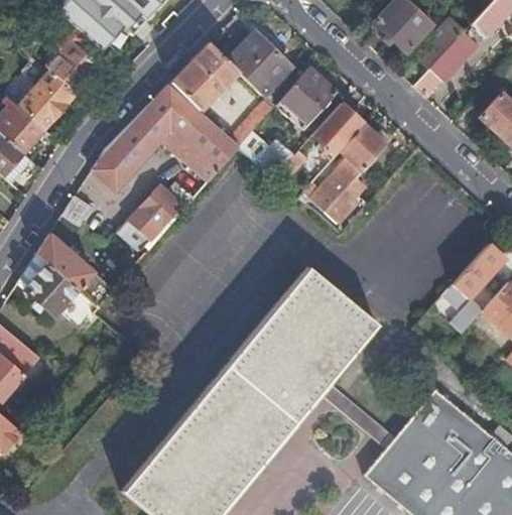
[(69,0),(58,11),(70,21),(92,41),(104,52),(140,12),(147,19),(164,0),(69,0)]
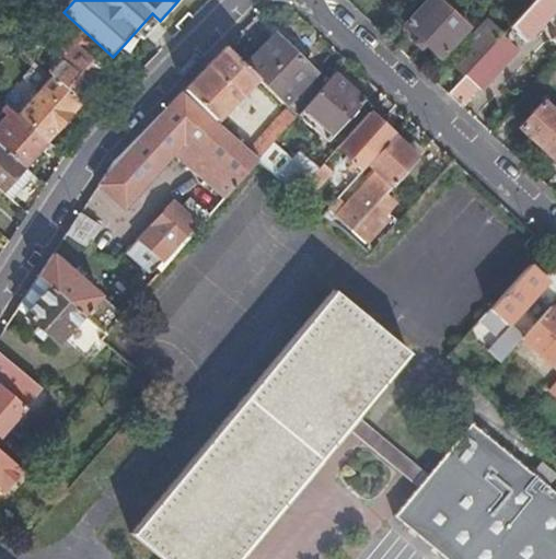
[(428,0),(406,25),(442,57),(471,26),(441,0),(428,0)]
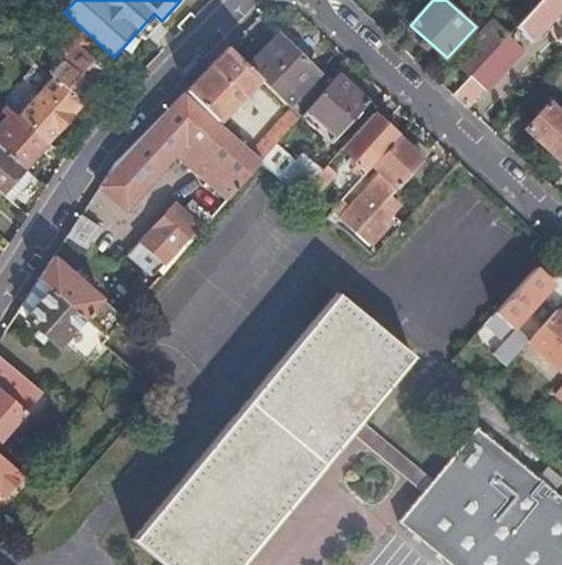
[(561,0),(541,0),(518,27),(533,41),(555,18),(561,23),(561,0)]
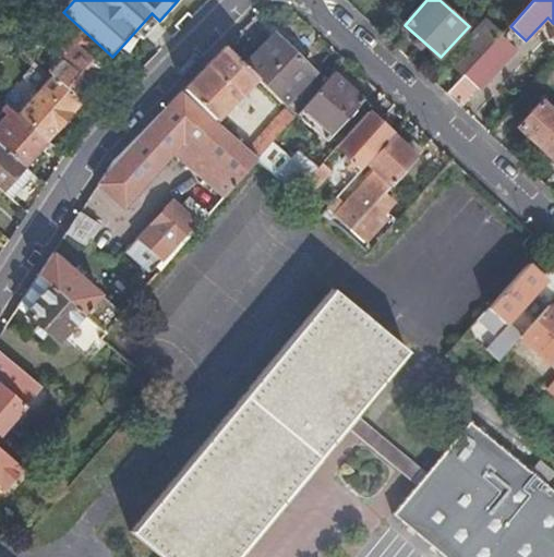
[(469,40),(449,62),(464,76),(501,36),(485,22),(468,39),(469,40)]
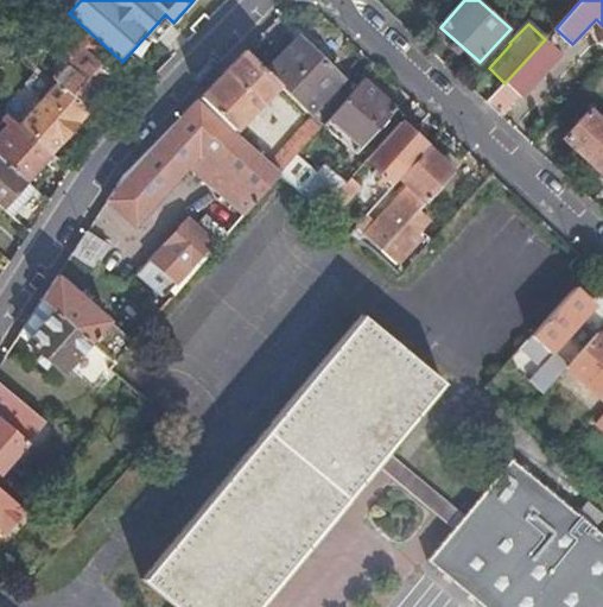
[(97,62),(108,49),(82,25),(61,48),(65,52),(73,58),(63,70),(55,80),(59,84),(90,112),(91,113),(96,108),(120,81),(97,62)]
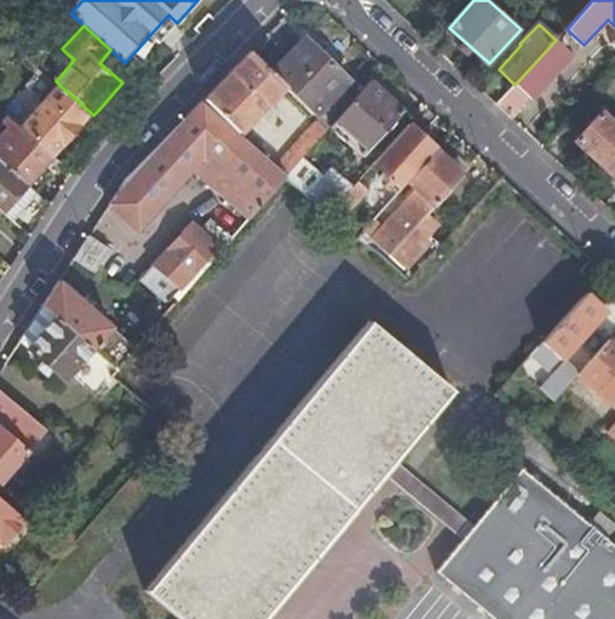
[(533,98),(538,103),(579,58),(557,39),(556,40),(515,85),(496,104),(513,120),(533,98)]
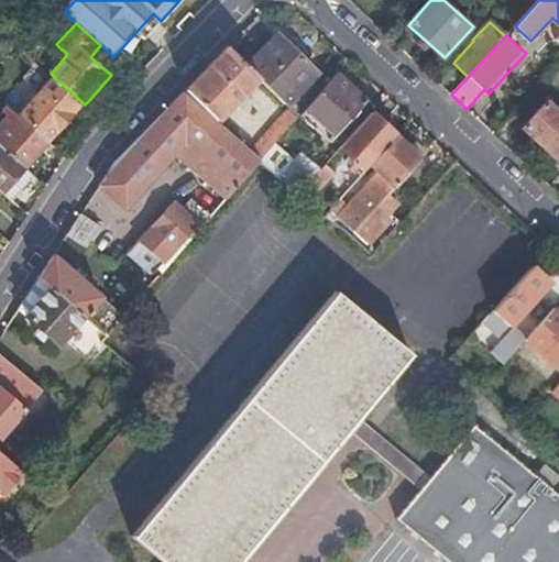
[(259,77),(291,107),(318,76),(303,61),(293,52),(276,36),(247,66),(259,77)]
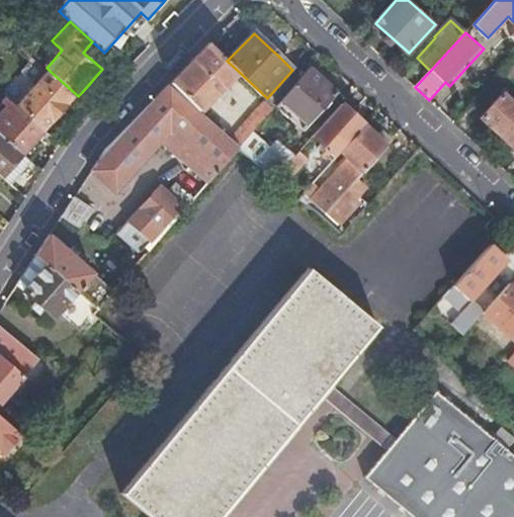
[(269,48),(278,56),(282,52),(273,42),(269,48)]
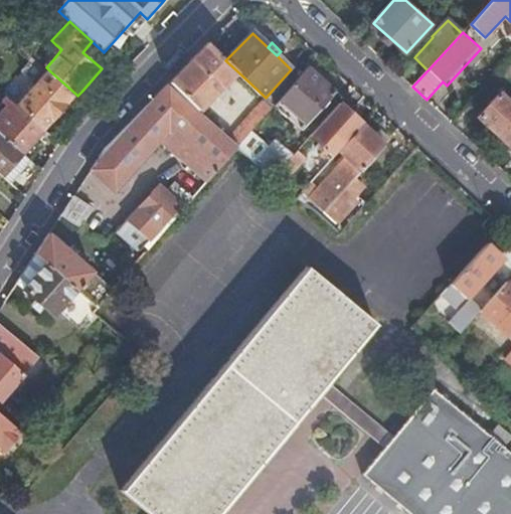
[(198,110),(236,70),(225,60),(208,43),(170,81),(198,110)]
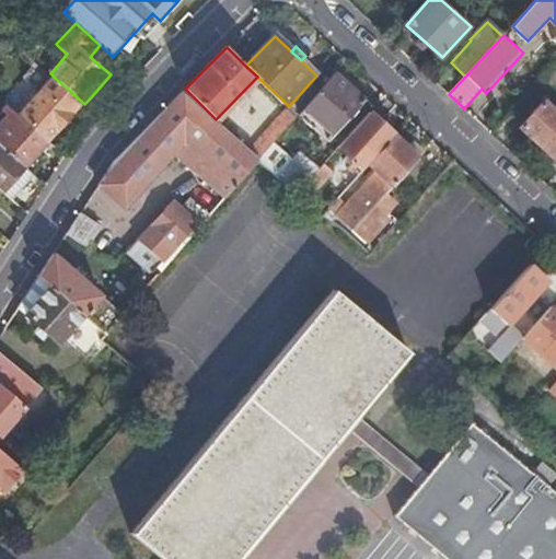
[(67,54),(60,48),(51,59),(58,65),(67,54)]
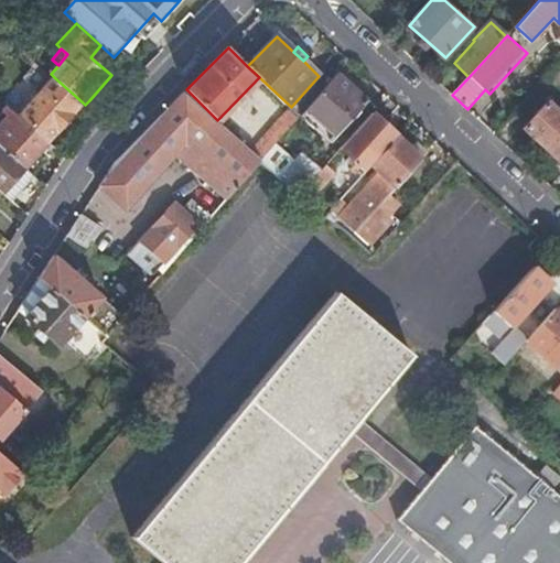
[(301,116),(331,143),(368,101),(337,74),(327,85),(301,116)]
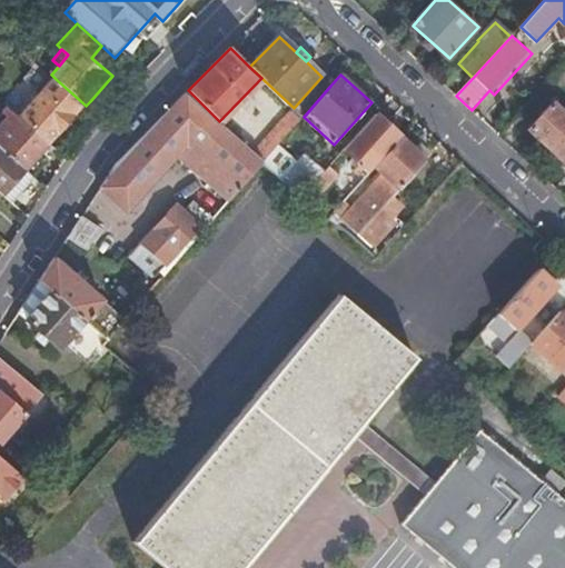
[(330,86),(321,77),(294,108),(304,118),(304,117),(330,86)]
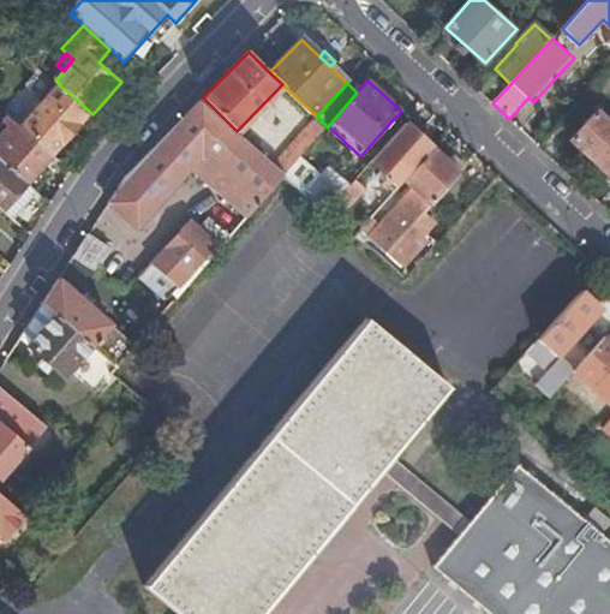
[(23,127),(54,155),(91,113),(60,85),(23,127)]
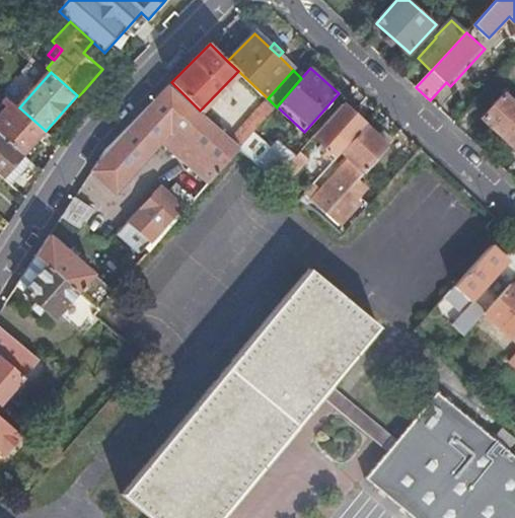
[(0,90),(4,94),(11,86),(0,76),(0,90)]
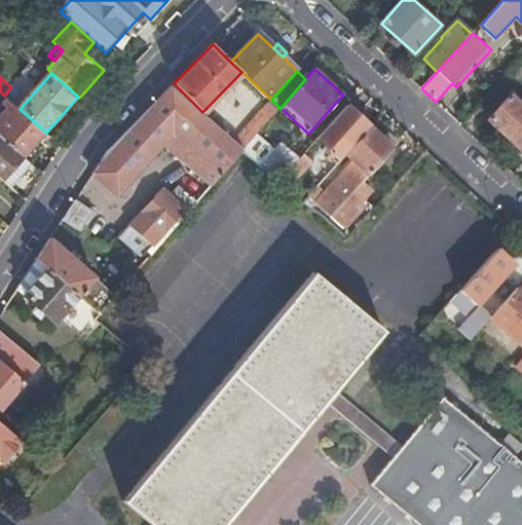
[(95,172),(117,193),(162,144),(213,186),(245,150),(237,144),(172,85),(108,151),(95,172)]
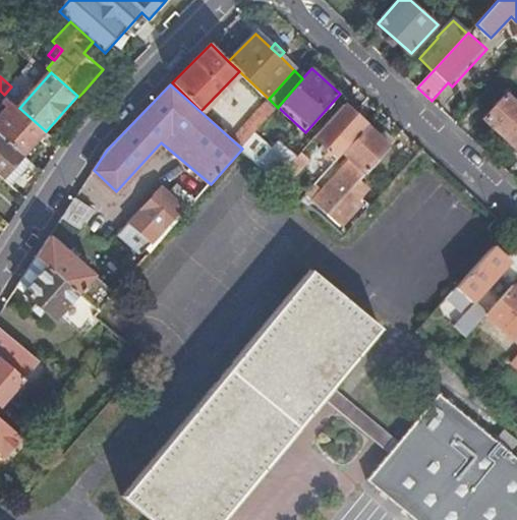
[(93,109),(99,103),(90,94),(87,97),(82,93),(78,97),(93,109)]
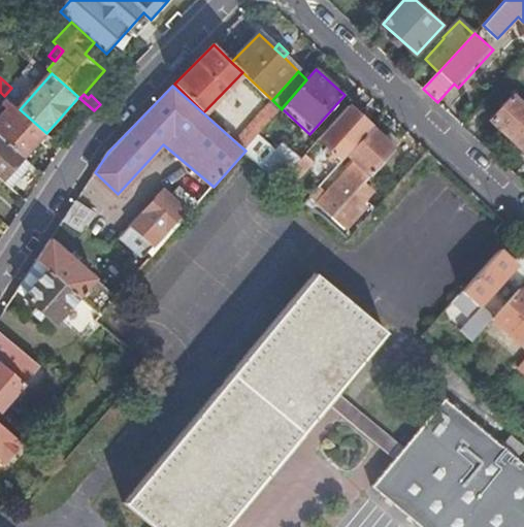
[(491,119),(513,139),(523,127),(523,105),(513,96),(491,119)]
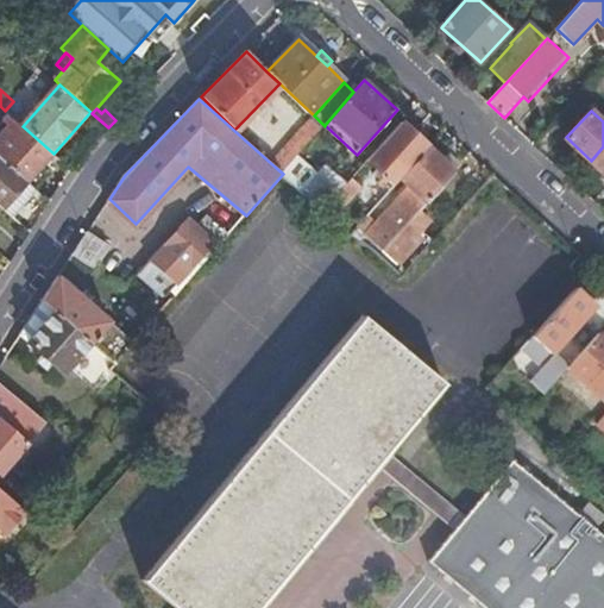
[(43,165),(54,154),(23,126),(10,116),(5,121),(10,126),(0,137),(0,156),(35,187),(49,171),(43,165)]
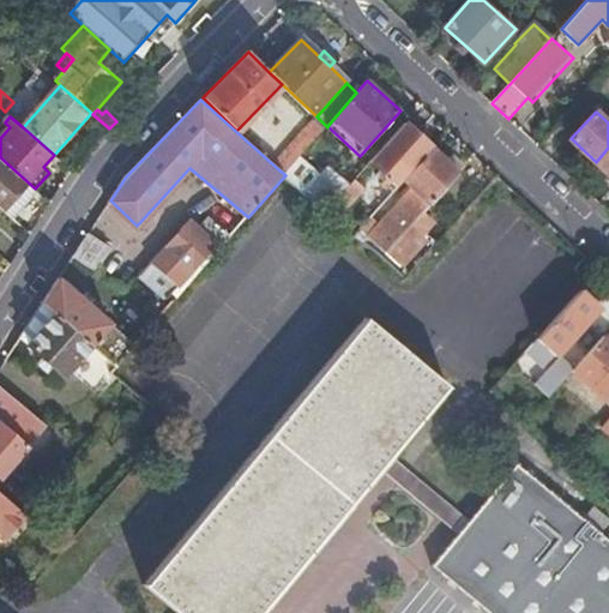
[(277,168),(285,175),(327,127),(317,116),(302,131),(306,134),(277,168)]
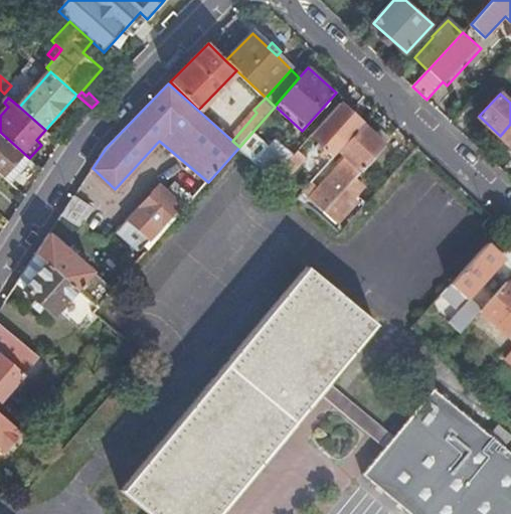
[(336,156),(340,150),(364,124),(341,103),(313,135),(328,148),(323,154),(327,157),(331,152),(336,156)]
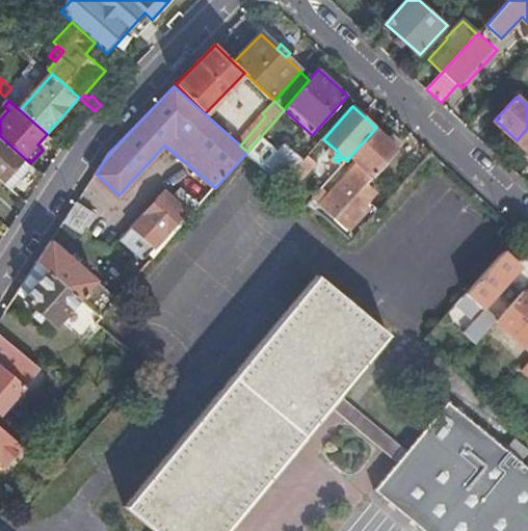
[(351,155),(374,177),(399,150),(389,139),(376,128),(351,155)]
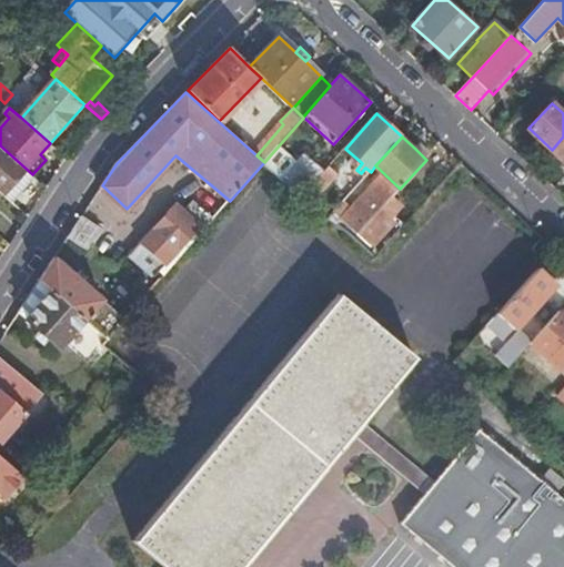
[(563,137),(552,150),(563,160),(563,137)]
